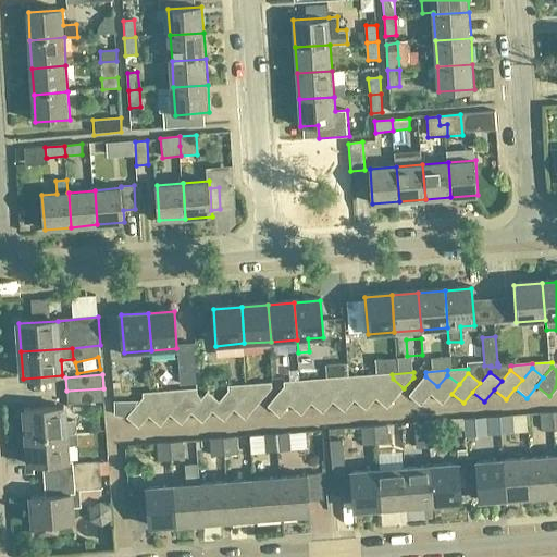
[(371,376),(349,378),(349,382),(361,392),(371,381),(383,391),(393,379),(392,374),(371,376)]
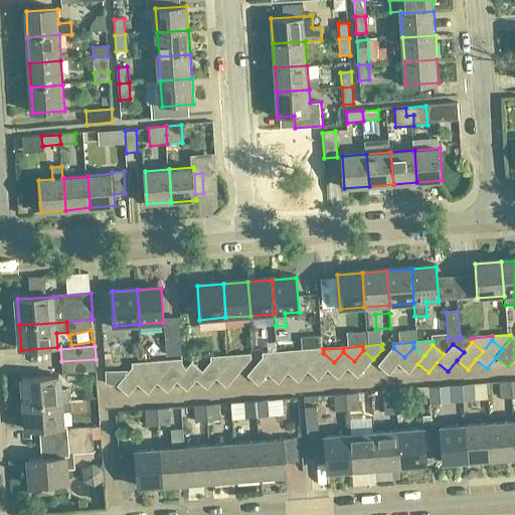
[(413,347),(404,357),(398,365),(408,374),(417,364),(424,355),(413,347)]
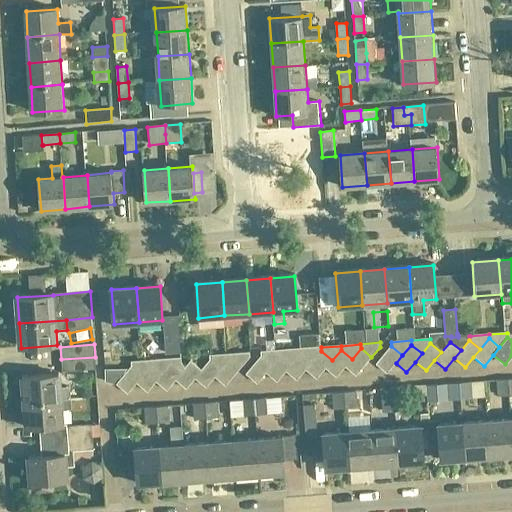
[(387,373),(396,363),(402,355),(391,346),(376,364),(387,373)]
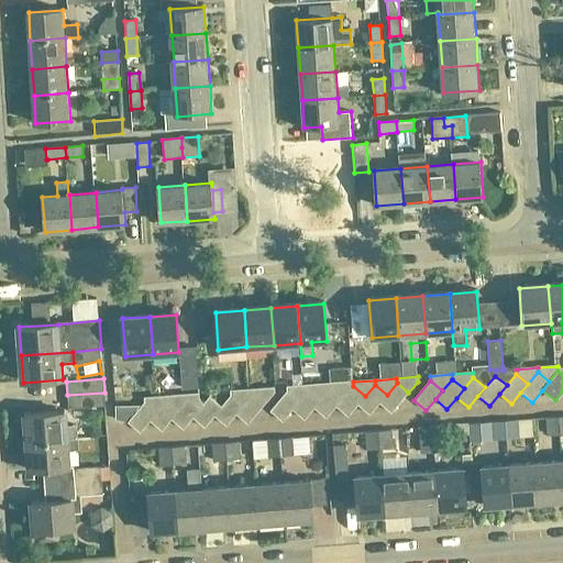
[(309,385),(310,389),(322,399),(332,388),(343,398),(353,386),(353,382),(331,384),(309,385)]
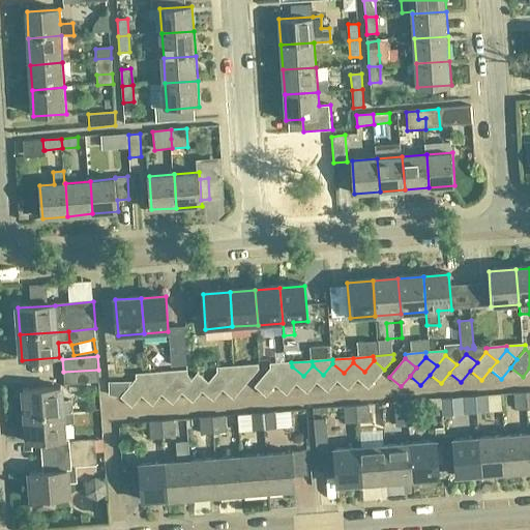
[(374,360),(364,372),(357,380),(369,389),(384,370),(374,360)]
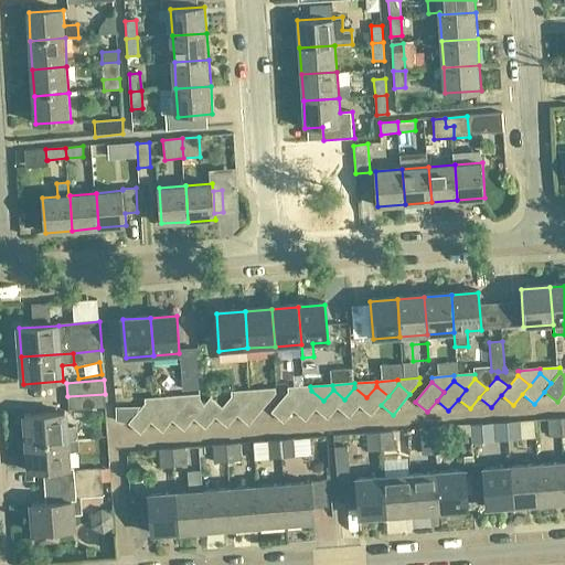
[(301,403),(311,391),(310,386),(288,388),(289,393),(301,403)]
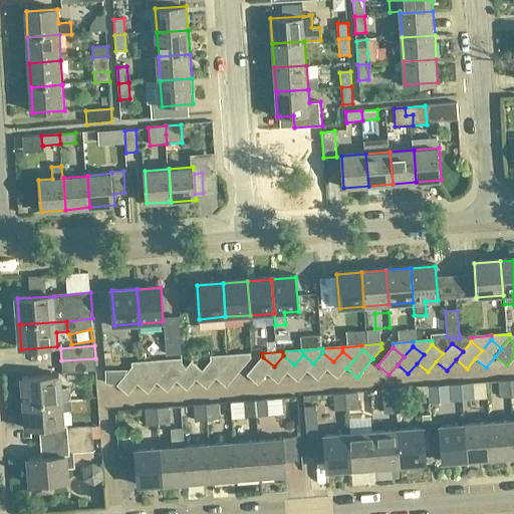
[(333,361),(327,369),(337,378),(346,368),(353,360),(342,351),(333,361)]
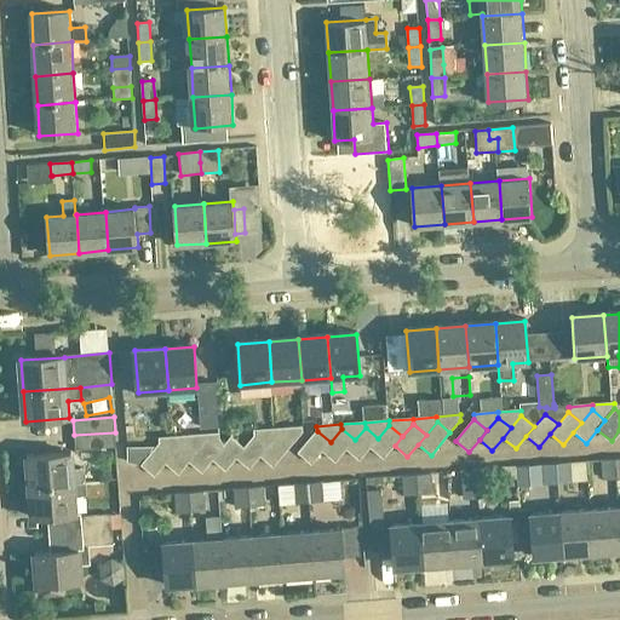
[(394,447),(395,446),(402,436),(389,425),(378,438),(371,448),(384,459),(394,447)]
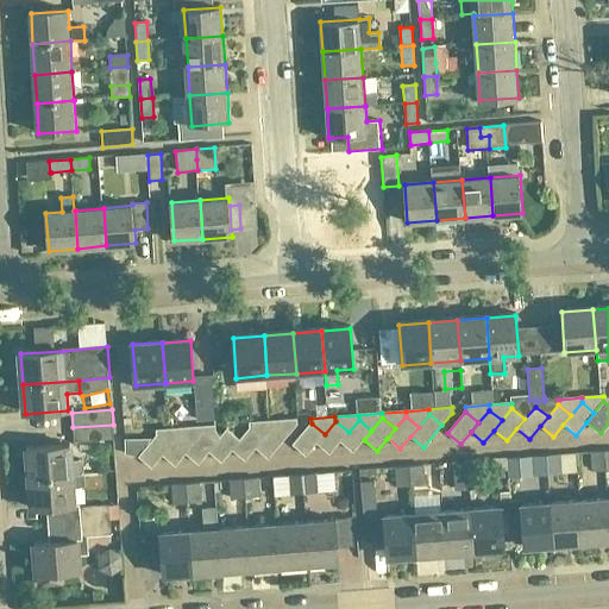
[(275,427),(288,437),(297,425),(297,420),(275,421),(275,427)]
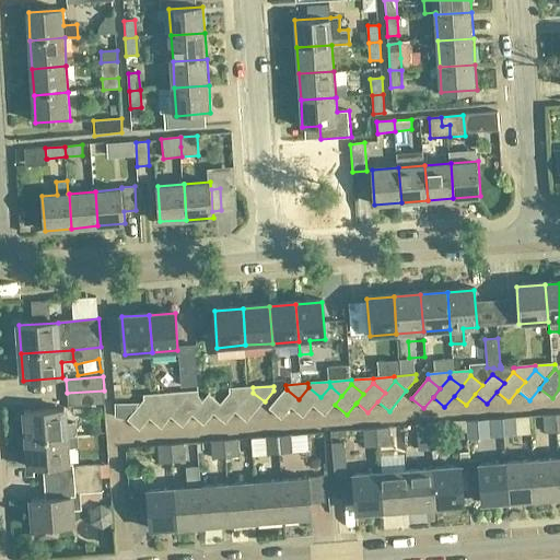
[(321,397),(313,406),(325,416),(335,405),(341,396),(330,386),(321,397)]
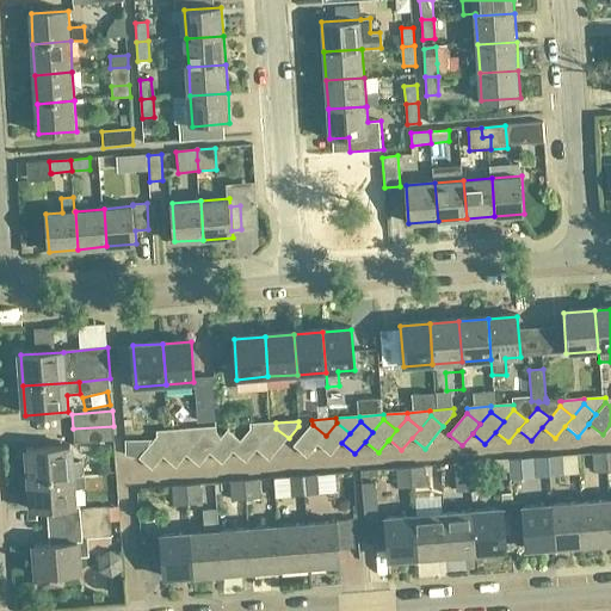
[(265,440),(276,429),(276,423),(250,425),(250,429),(252,430),(265,440)]
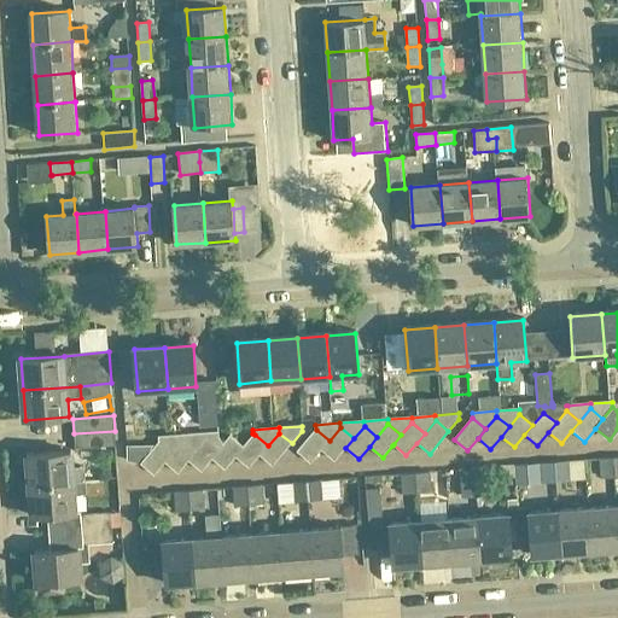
[(330,441),(321,450),(334,461),(345,448),(354,438),(340,427),(330,441)]
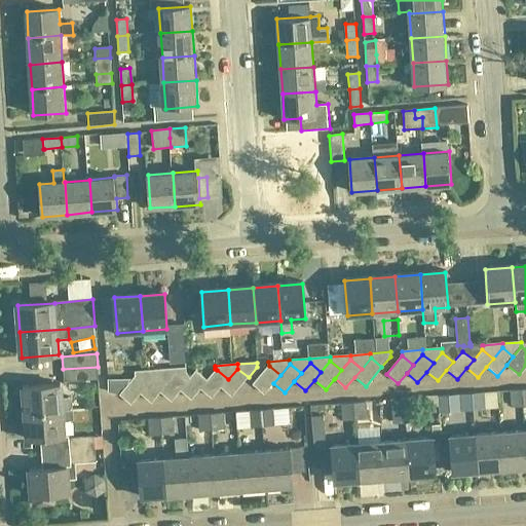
[(253,384),(264,393),(273,383),(280,375),(269,366),(253,384)]
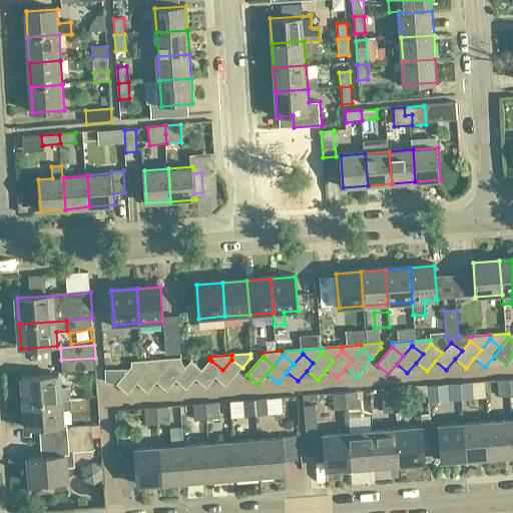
[(95,358),(61,360),(62,373),(96,370),(95,358)]
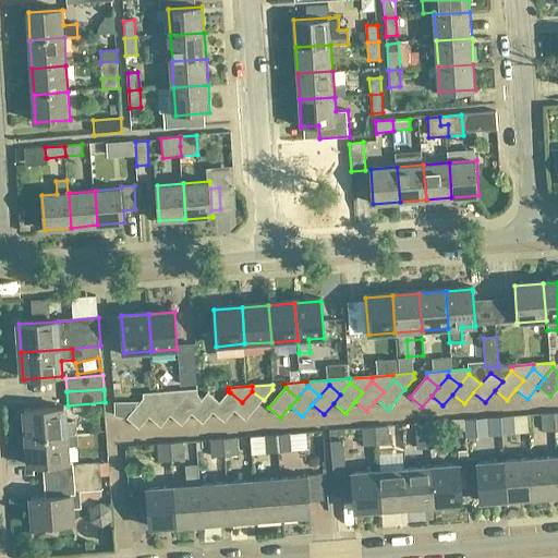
[(181,391),(166,392),(167,397),(179,407),(189,396),(199,405),(202,403),(196,393),(196,390),(181,391)]
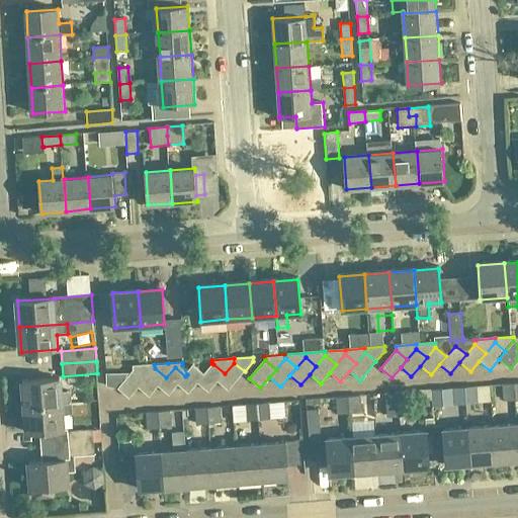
[(205,374),(198,382),(209,392),(218,381),(225,373),(213,364),(211,363),(203,373),(205,374)]
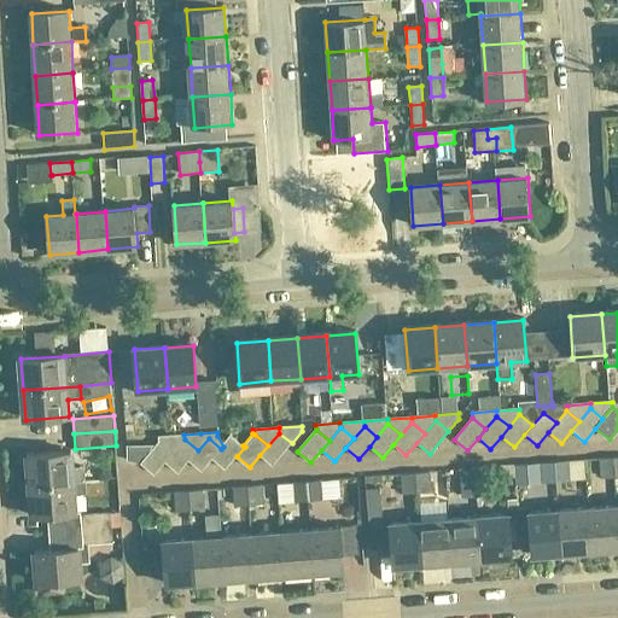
[(279,433),(268,445),(260,455),(273,466),(292,443),(279,433)]
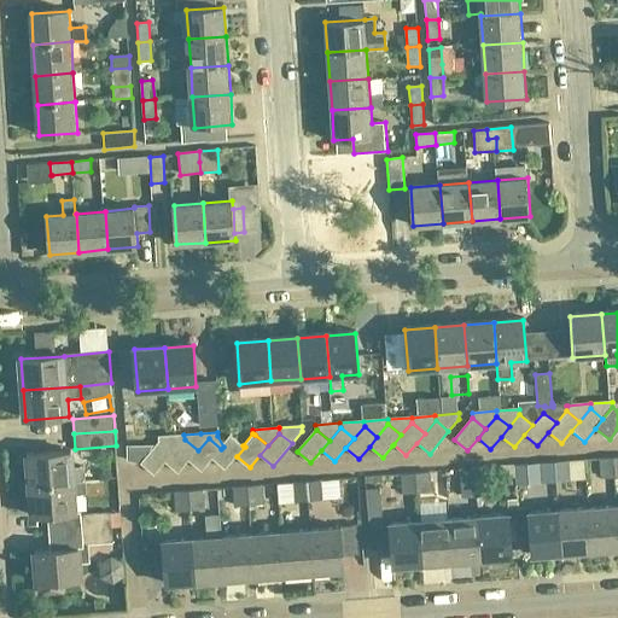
[(159,437),(161,442),(174,453),(185,439),(184,435),(159,437)]
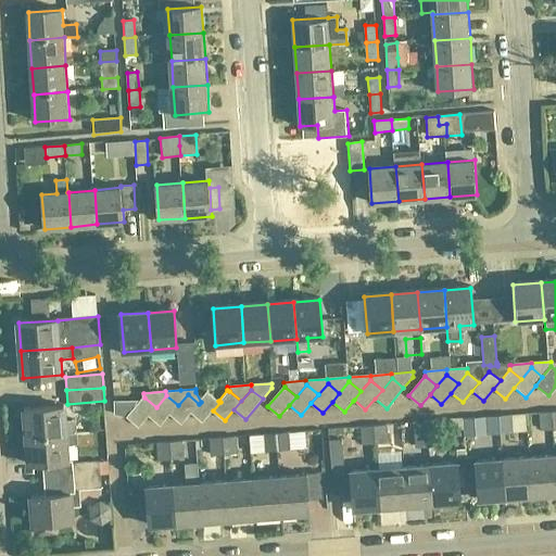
[(218,401),(209,393),(201,402),(199,404),(191,413),(203,422),(213,411),(220,402),(218,401)]
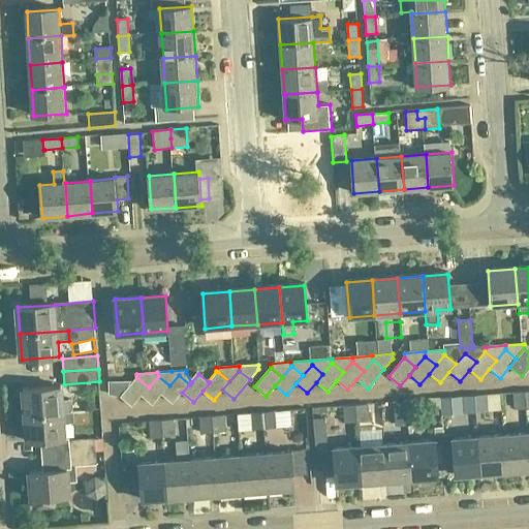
[(179,375),(169,385),(162,394),(174,403),(182,393),(189,384),(179,375)]
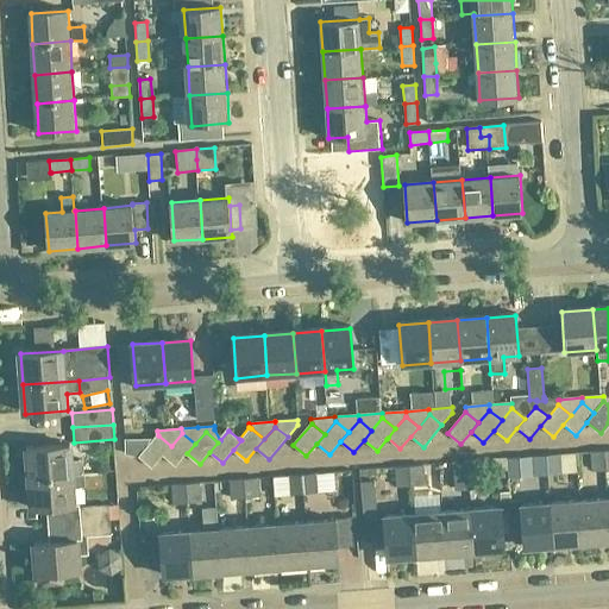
[(176,466),(187,453),(195,444),(182,433),(171,446),(163,456),(176,466)]
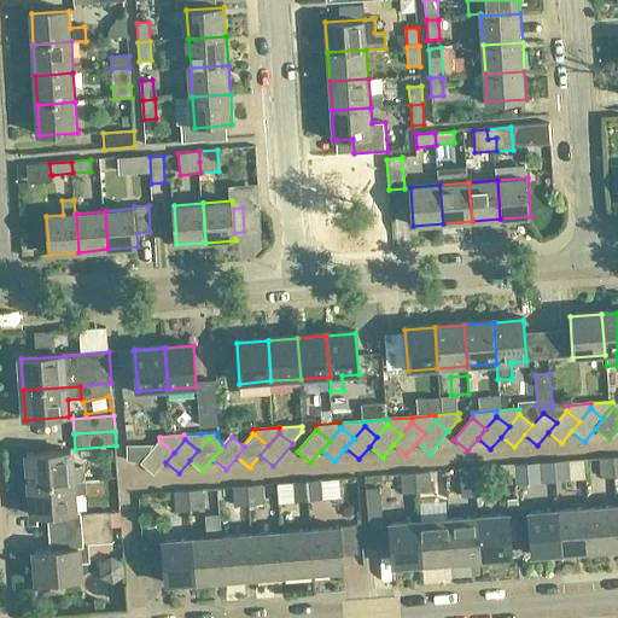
[(143,464),(156,474),(165,462),(174,453),(161,442),(143,464)]
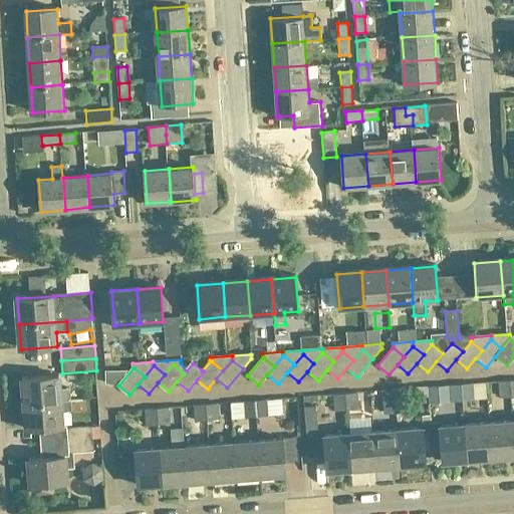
[(70,390),(60,390),(59,376),(23,379),(25,405),(61,403),(70,402),(70,390)]
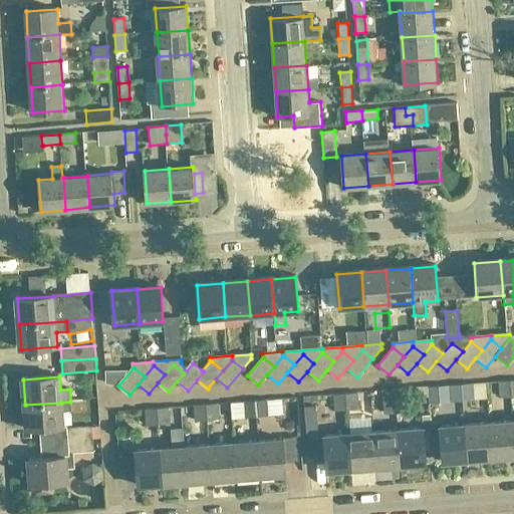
[(497,381),(498,399),(511,398),(510,380),(497,381)]
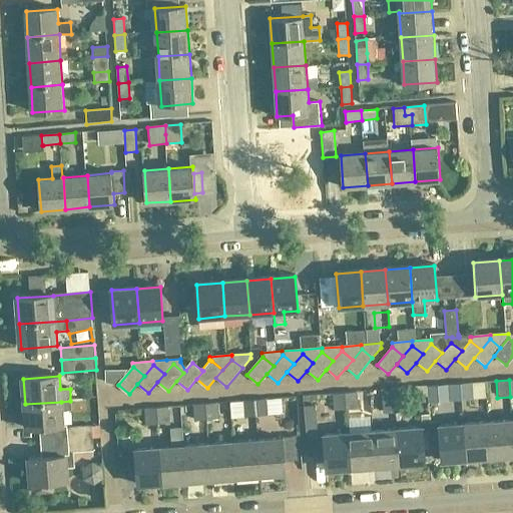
[(473,383),(461,384),(462,401),(474,400),(473,383)]
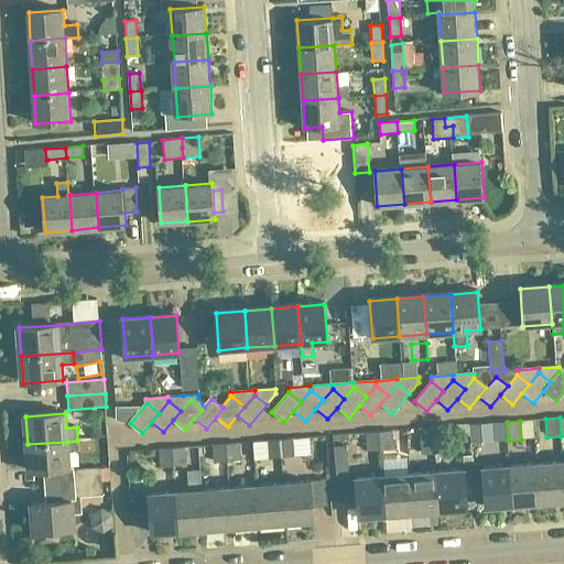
[(507,422),(492,423),(494,442),(508,441),(507,422)]
